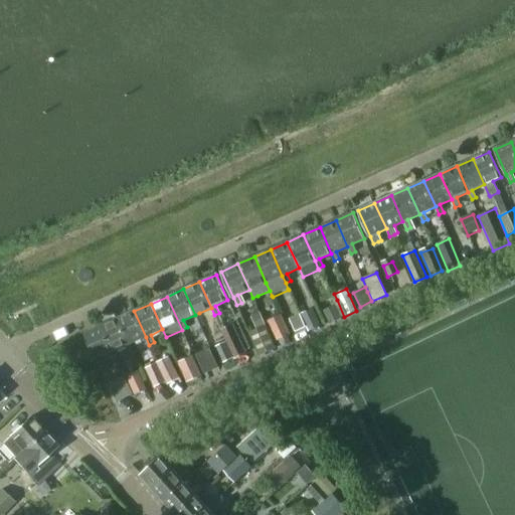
[(334,306),(323,312),(330,324),(341,319),(334,306)]
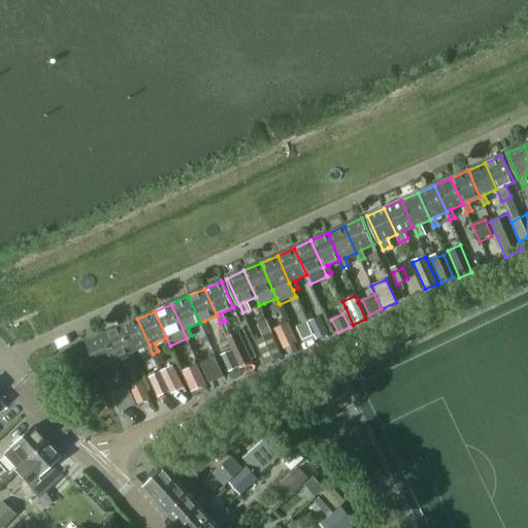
[(320,316),(307,322),(314,336),(315,340),(328,334),(320,316)]
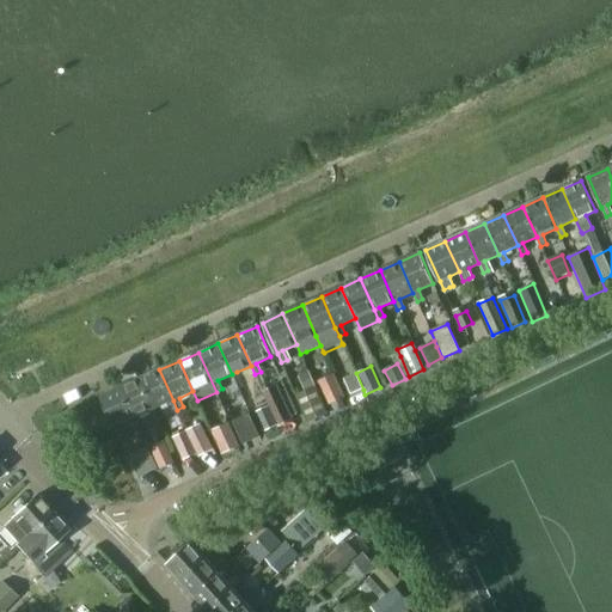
[(159,369),(140,379),(154,409),(158,418),(164,416),(177,410),(173,401),(159,369)]
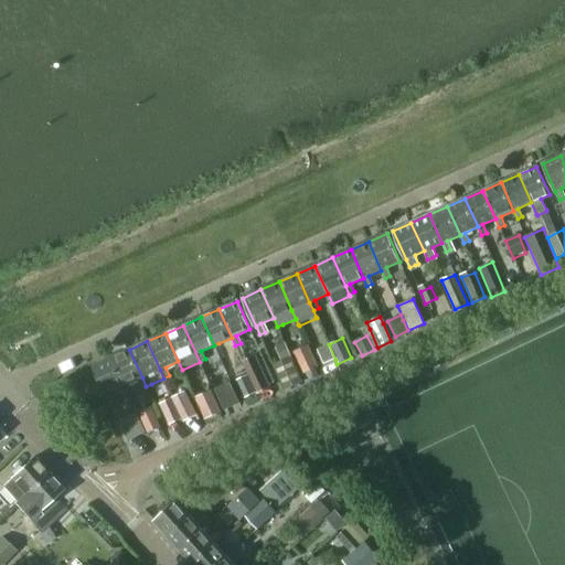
[(329,344),(316,349),(323,365),(332,361),(336,360),(329,344)]
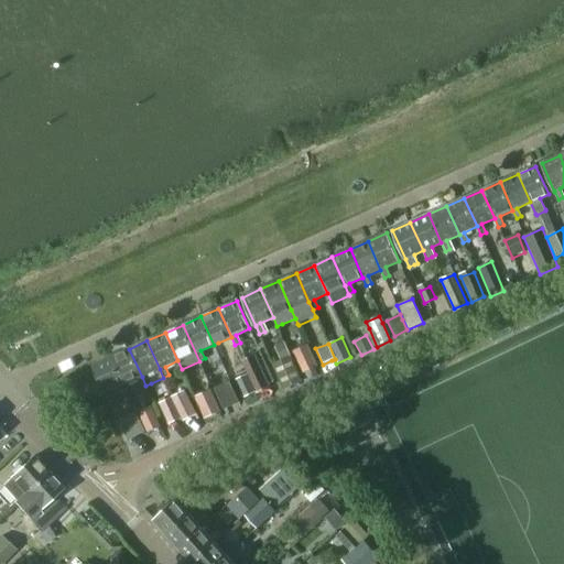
[(293,351),(303,375),(305,373),(315,369),(317,368),(307,345),(293,351)]
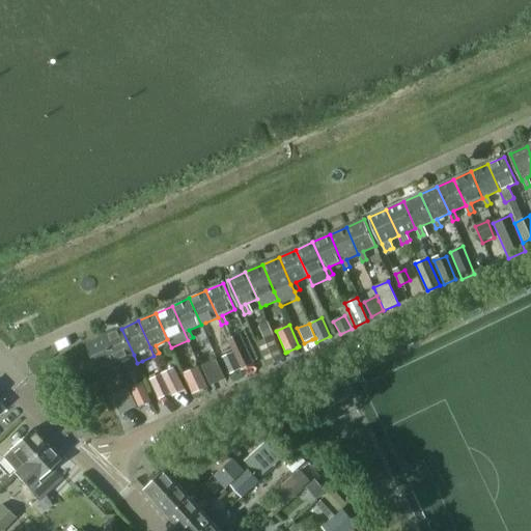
[(121,329),(105,336),(117,362),(120,370),(126,368),(137,363),(134,355),(121,329)]
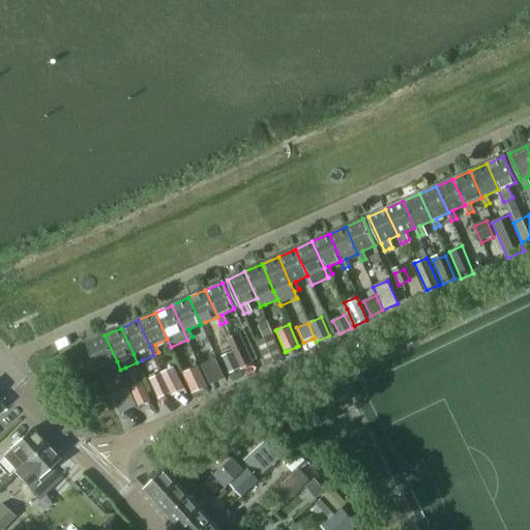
[(87,343),(92,354),(93,356),(95,360),(99,370),(104,377),(109,375),(120,370),(117,361),(105,335),(88,343),(87,343)]
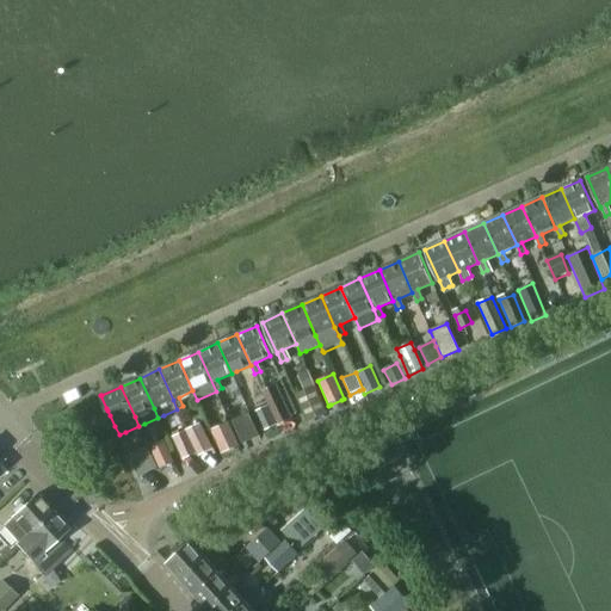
[(289,415),(276,387),(261,393),(275,421),(289,415)]
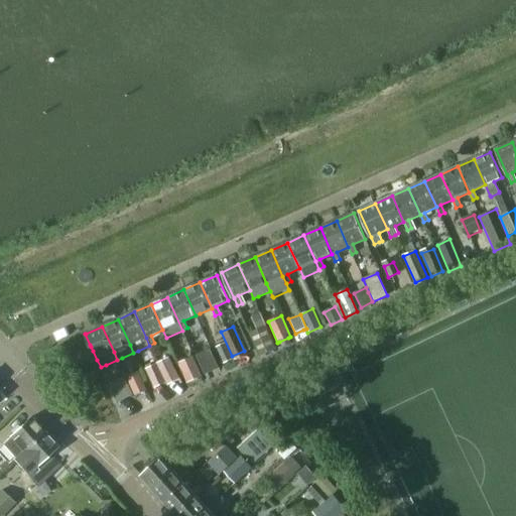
[(259,356),(261,355),(275,348),(266,327),(250,334),(249,334),(259,356)]
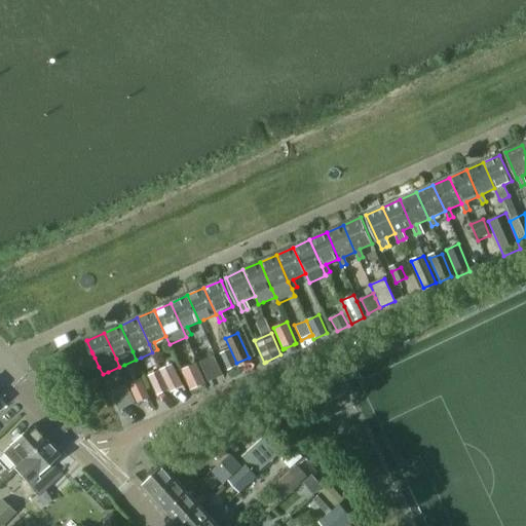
[(296,350),(294,344),(285,348),(288,354),(296,350)]
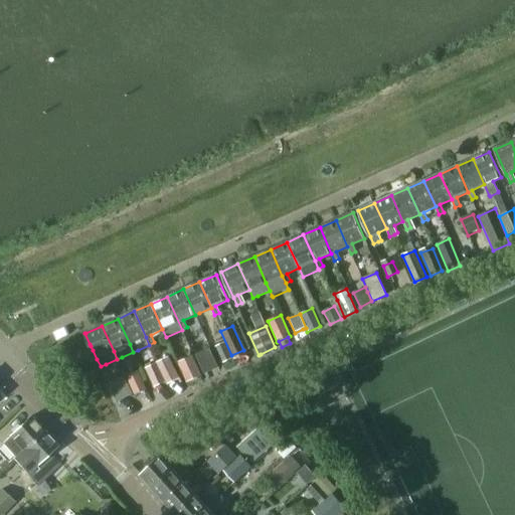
[(215,347),(221,362),(231,358),(225,342),(215,347)]
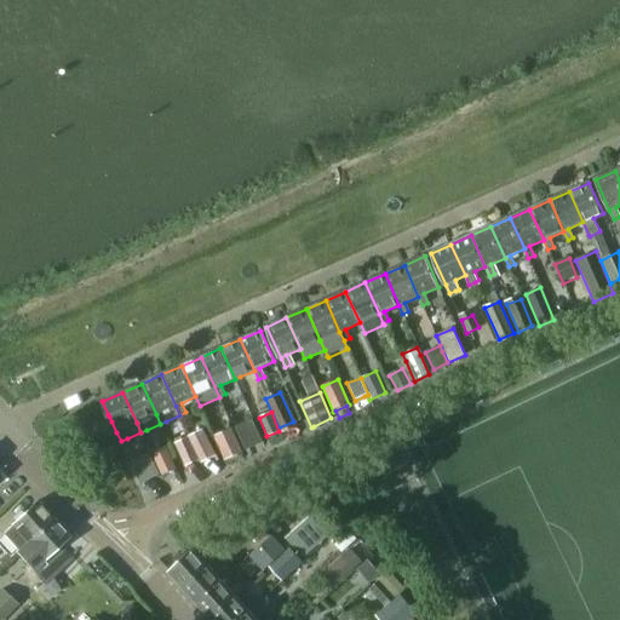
[(235,428),(246,449),(262,442),(251,419),(235,428)]
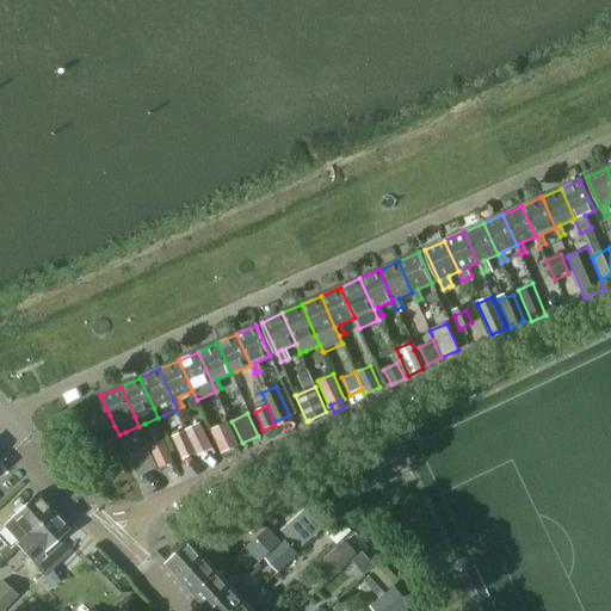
[(201,423),(185,430),(186,431),(196,452),(198,456),(213,449),(201,423)]
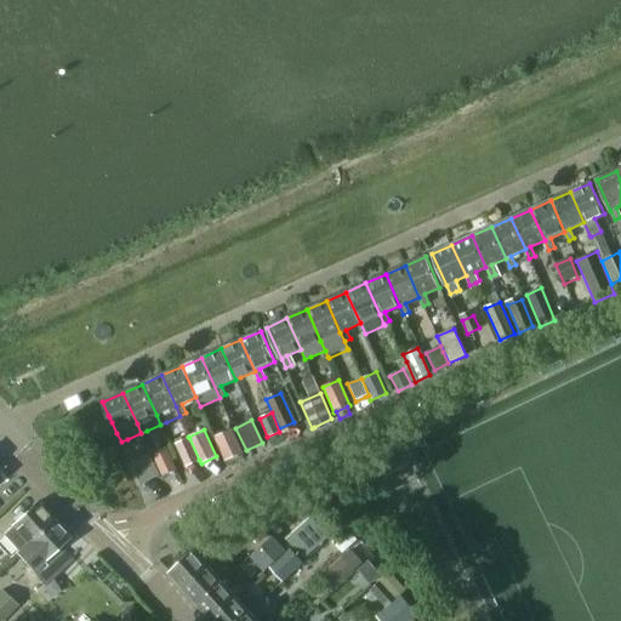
[(214,438),(224,460),(240,453),(229,431),(214,438)]
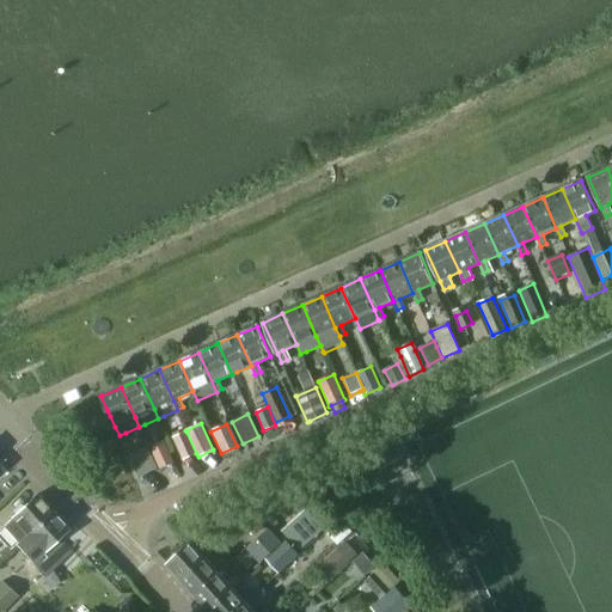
[(187,432),(172,438),(182,460),(196,453),(187,432)]
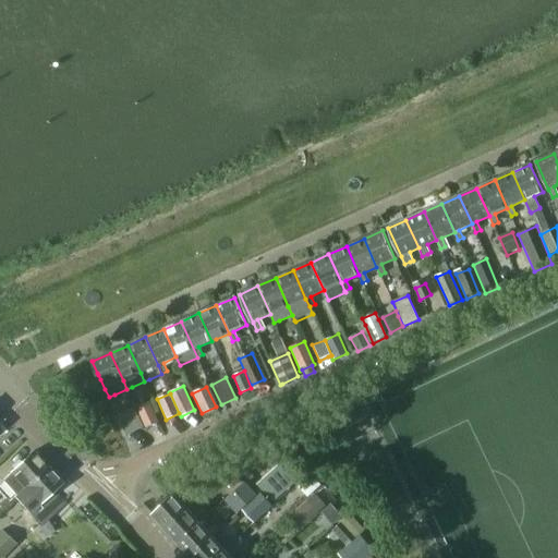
[(137,409),(146,428),(158,423),(149,403),(137,409)]
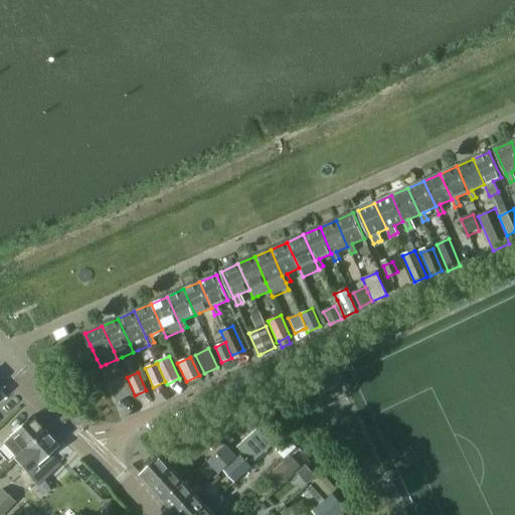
[(109,386),(107,387),(114,402),(116,402),(117,403),(132,396),(123,376),(108,384),(109,386)]
